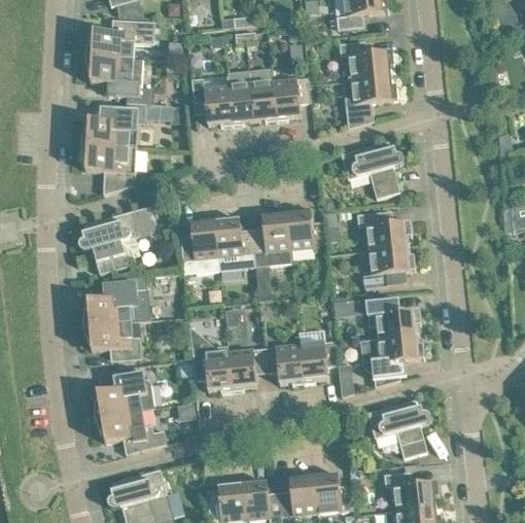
[(342,0),(344,15),(336,16),(337,30),(362,27),(361,14),(387,11),(386,0),(342,0)]
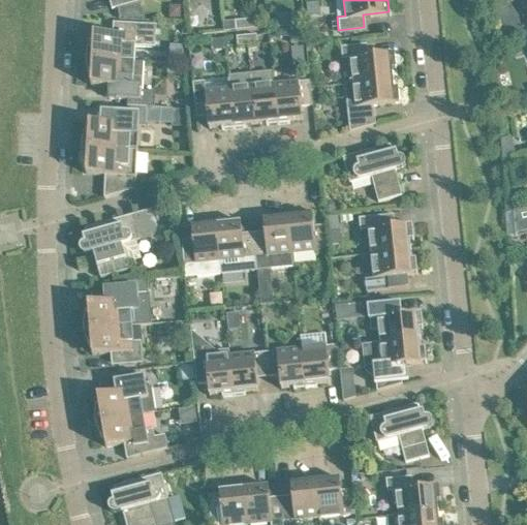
[(299,9),(290,10),(290,23),(300,22),(299,9)]
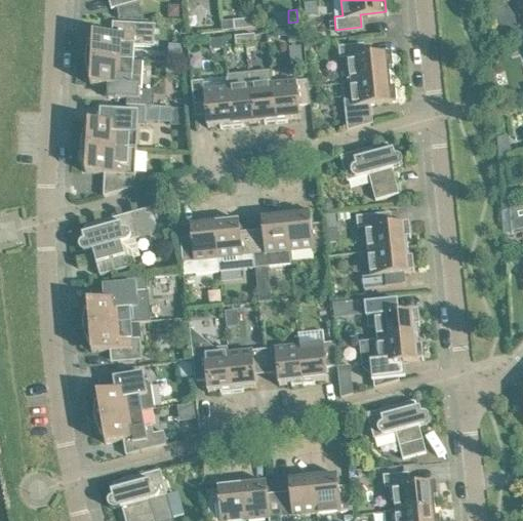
[(252,25),(251,15),(241,16),(242,26),(252,25)]
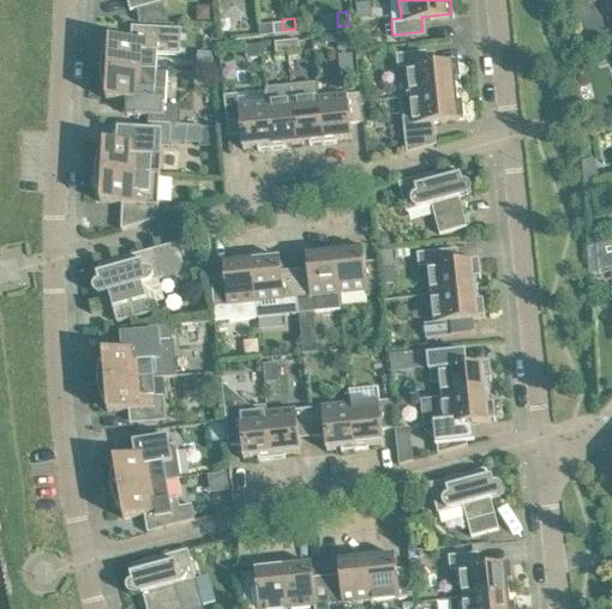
[(283,30),(282,19),(271,20),(273,31),(283,30)]
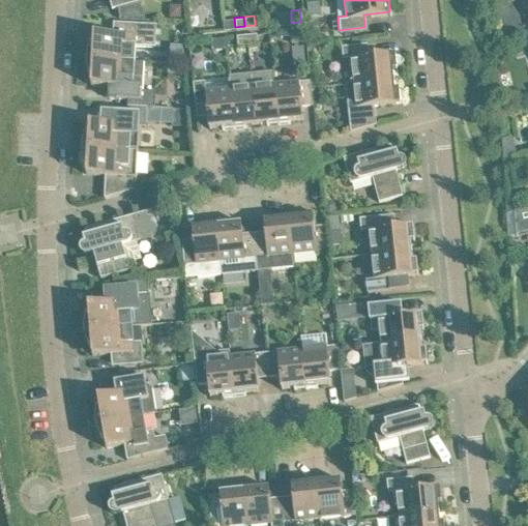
[(133,59),(134,44),(150,44),(151,22),(118,20),(117,32),(92,31),(92,39),(89,39),(88,42),(87,46),(86,50),(85,53),(85,57),(133,59)]
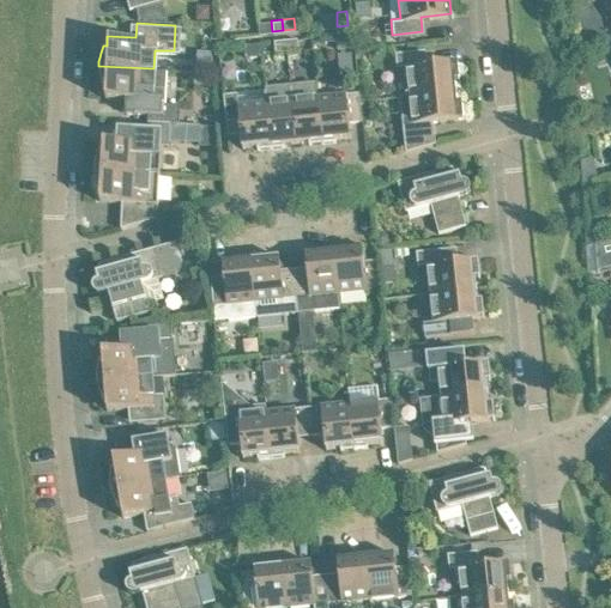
[(296,36),(284,37),(285,49),(297,48),(296,36)]
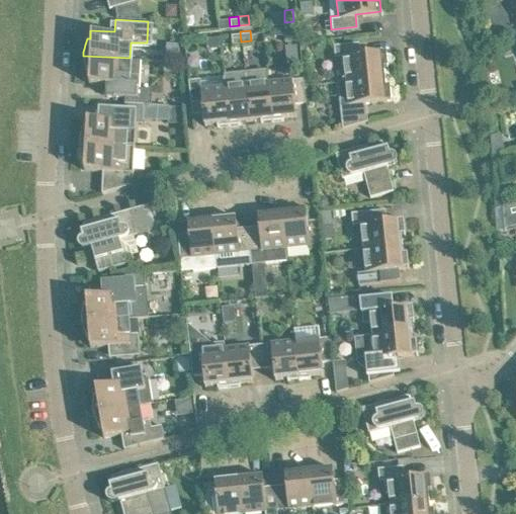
[(241,41),(240,31),(230,32),(231,43),(241,41)]
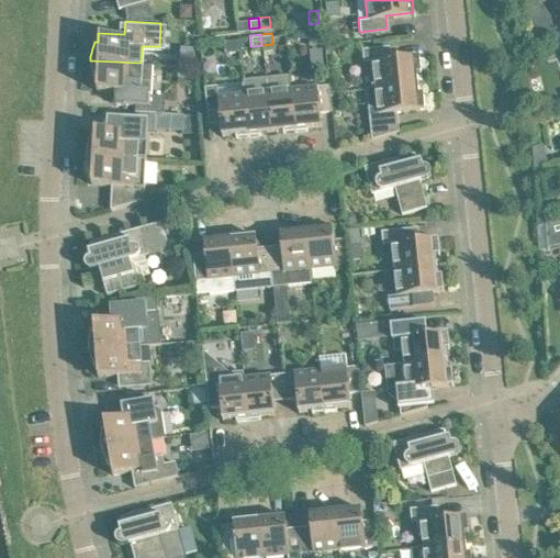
[(372,59),(374,85),(416,81),(415,70),(420,70),(417,54),(390,57),(388,44),(360,46),(362,60),(372,59)]
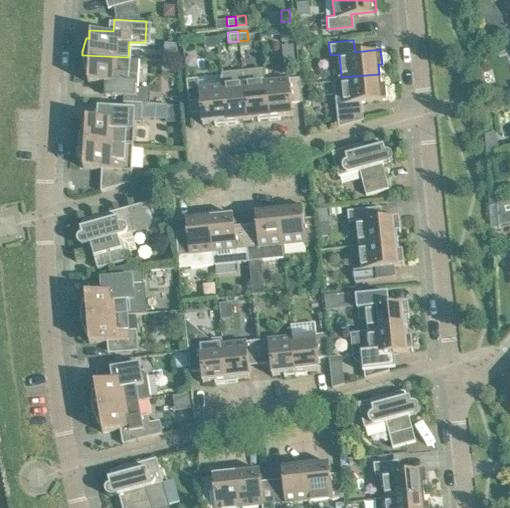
[(136,57),(128,57),(82,55),(82,58),(82,61),(83,65),(83,68),(85,71),(87,71),(86,80),(104,81),(104,93),(122,94),(122,100),(139,100),(146,101),(147,86),(135,85),(136,57)]
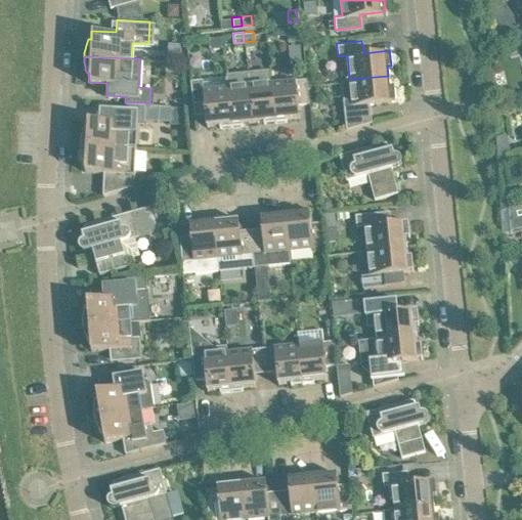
[(274,120),(270,81),(268,68),(247,71),(248,83),(252,120),(262,119),(262,122),(274,120)]
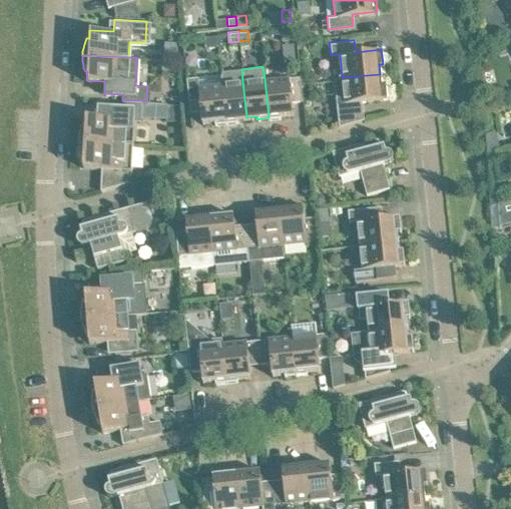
[(246,117),(242,81),(241,69),(220,71),(220,73),(221,83),(225,122),(236,121),(236,118),(246,117)]
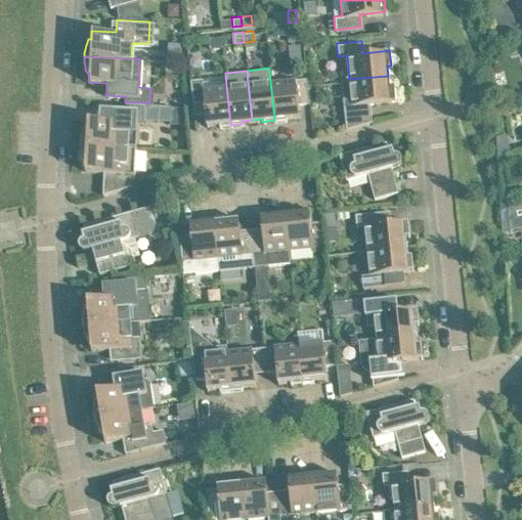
[(230,125),(226,85),(225,75),(189,79),(192,114),(204,113),(206,125),(218,123),(218,126),(230,125)]
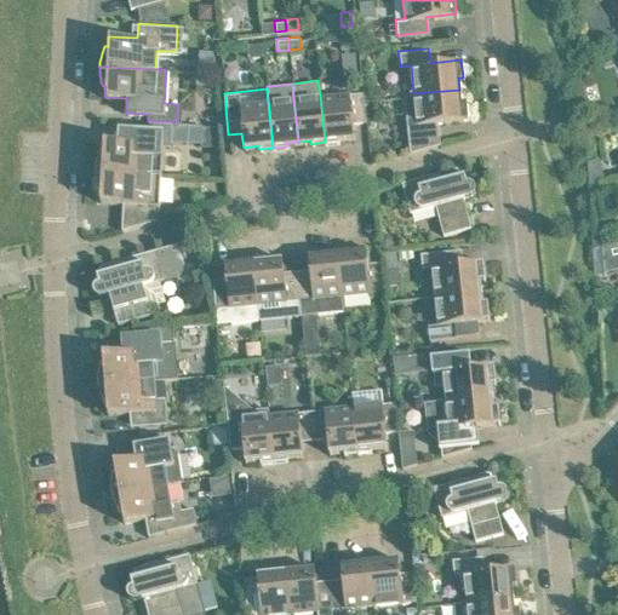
[(439,143),(436,121),(467,118),(465,101),(461,101),(459,90),(413,93),(402,95),(408,151),(439,143)]
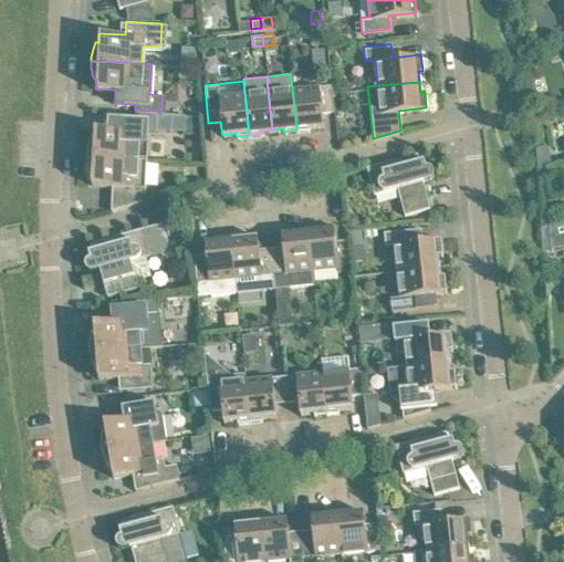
[(331,83),(292,87),(296,129),(309,128),(309,126),(322,124),(321,111),(333,110),(331,83)]
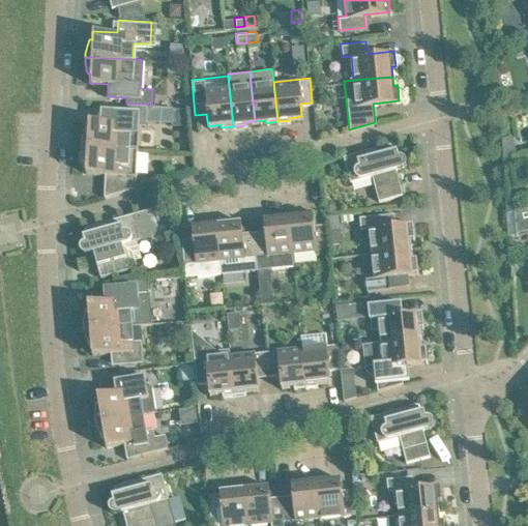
[(143,124),(144,104),(126,104),(126,110),(103,109),(101,120),(88,120),(87,128),(85,128),(83,132),(82,135),(81,139),(81,142),(80,145),(127,148),(136,148),(137,124),(143,124)]
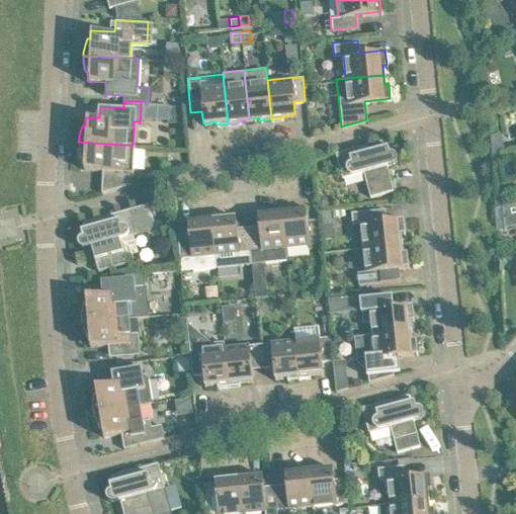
[(385,164),(392,162),(394,161),(396,158),(396,155),(394,152),(392,150),(388,150),(387,144),(382,145),(380,139),(334,152),(341,176),(362,170),(368,194),(392,188),(385,164)]
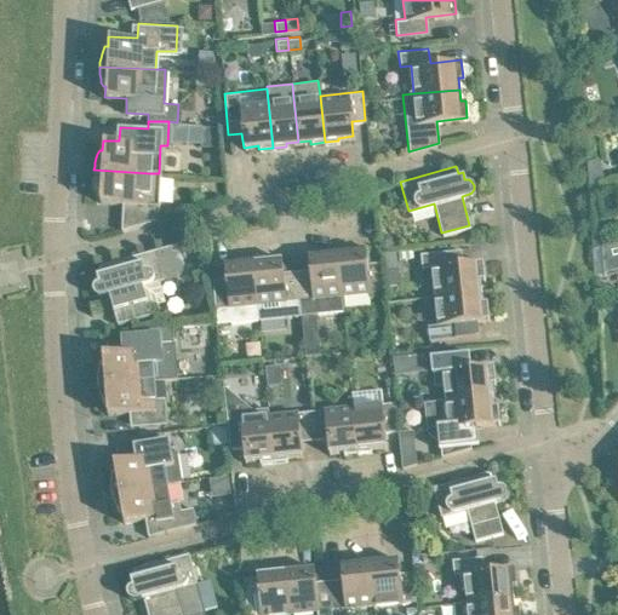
[(120,229),(158,218),(159,173),(149,173),(93,170),(93,174),(95,178),(95,183),(96,187),(97,190),(99,190),(99,201),(121,202),(120,229)]
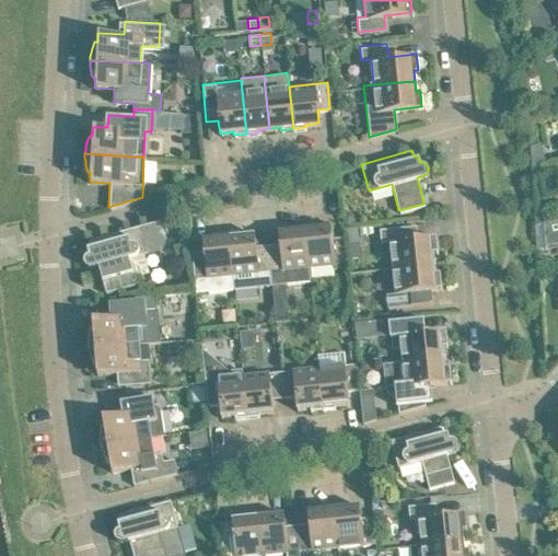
[(544,203),(533,206),(534,222),(543,220),(548,219),(544,203)]
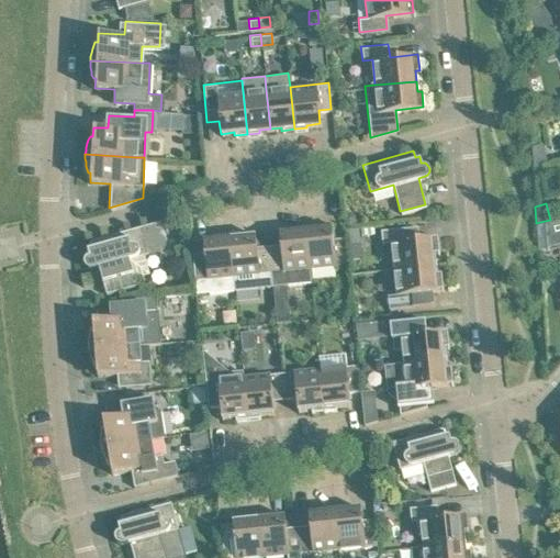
[(559,216),(550,220),(545,221),(546,245),(559,241),(559,216)]
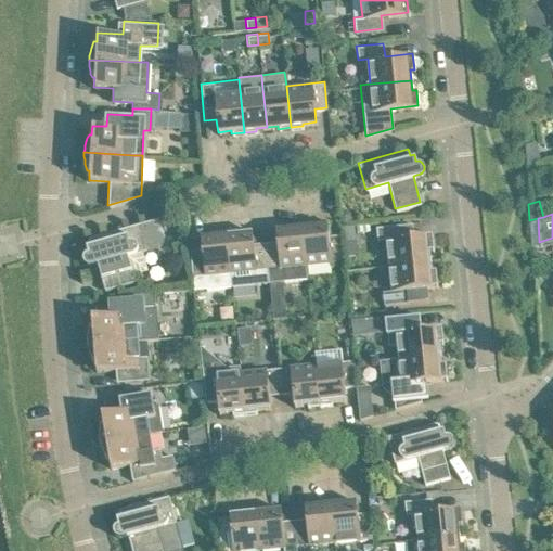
[(126,254),(155,246),(159,244),(162,240),(162,235),(159,231),(155,229),(157,220),(157,221),(158,218),(162,217),(162,216),(87,236),(89,243),(85,244),(87,251),(85,252),(82,254),(81,256),(81,258),(82,260),(84,263),(86,264),(88,265),(90,264),(97,263),(104,289),(133,281),(126,254)]
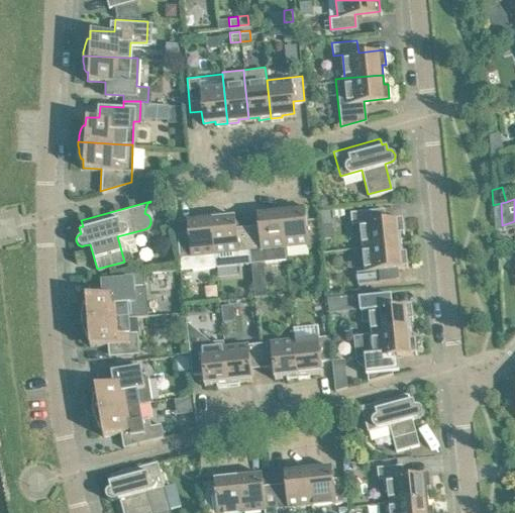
[(291,208),(291,205),(280,206),(284,245),(319,241),(316,217),(305,218),(304,206),(291,208)]
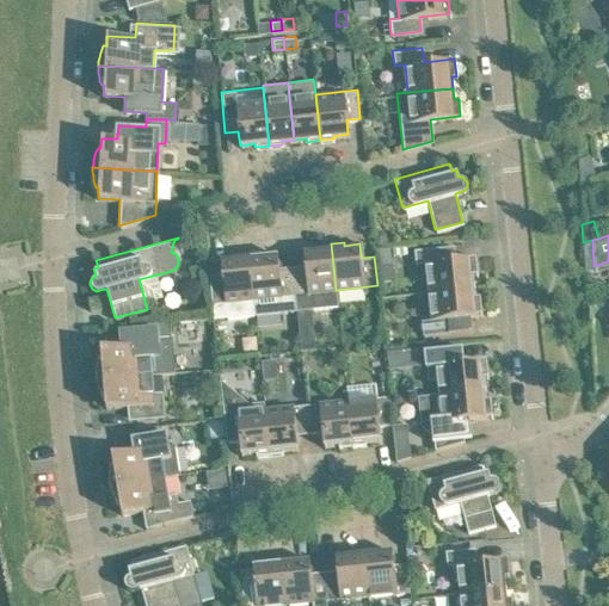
[(336,290),(331,243),(317,246),(317,248),(302,249),(303,264),(290,265),(295,308),(337,304),(336,290)]
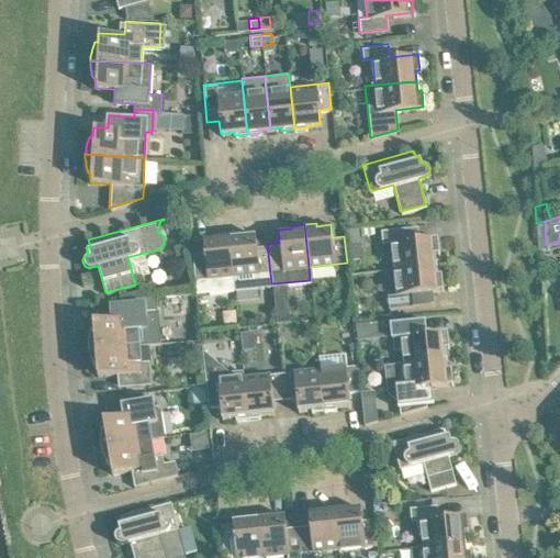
[(417,225),(380,229),(381,242),(391,242),(393,267),(435,263),(434,253),(438,252),(436,236),(418,238),(417,225)]
